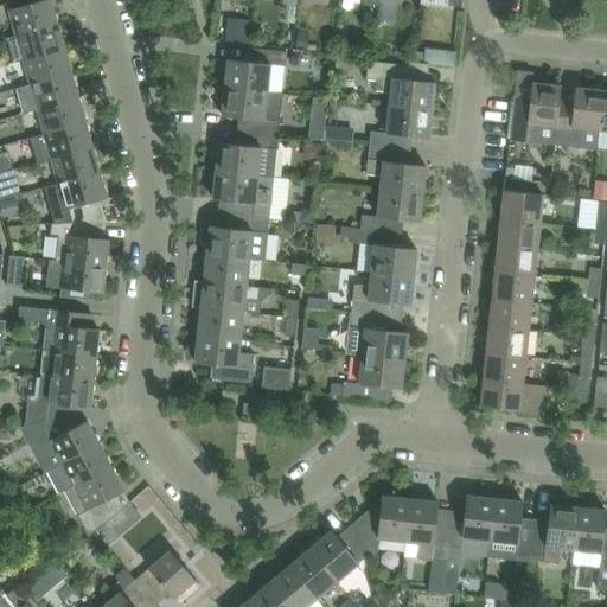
[(44,0),(8,11),(16,36),(57,24),(50,0),(44,0)]
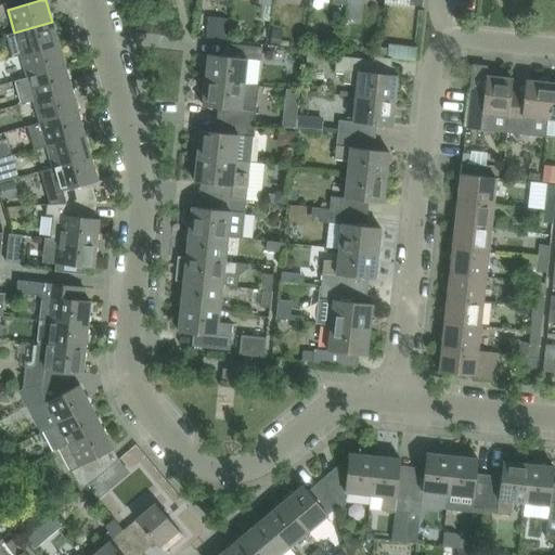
[(208,22),(206,35),(230,37),(231,27),(232,16),(227,16),(227,23),(208,22)]
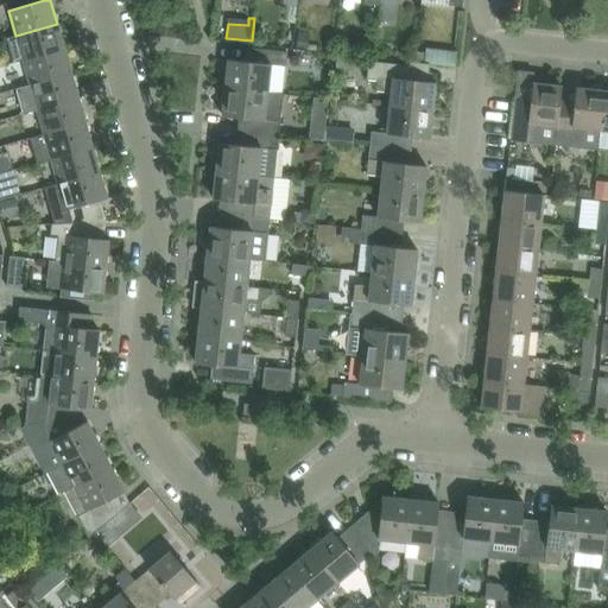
[(16,36),(6,39),(13,63),(23,61),(64,49),(57,24),(16,36)]
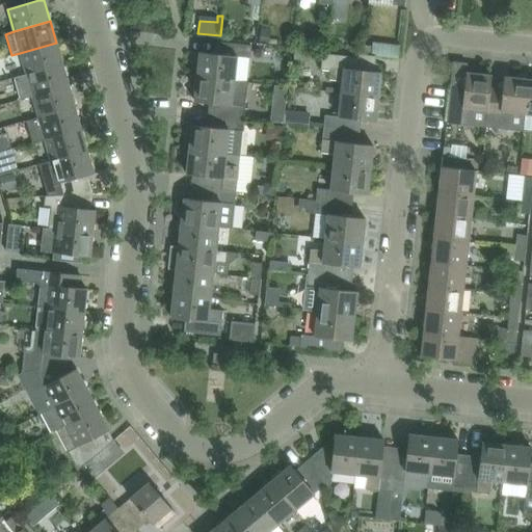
[(260,28),(259,41),(268,42),(269,29),(260,28)]
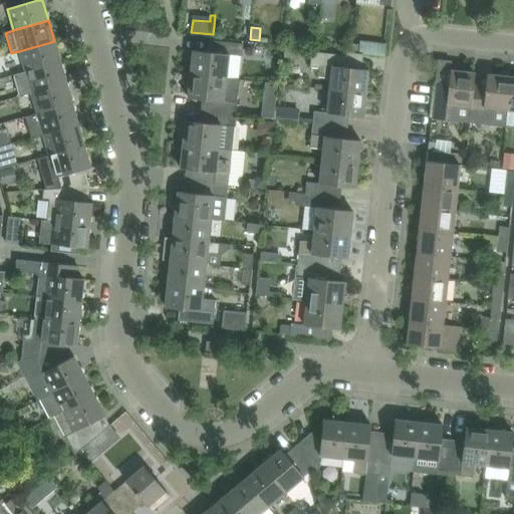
[(316,47),(318,35),(309,34),(307,46),(316,47)]
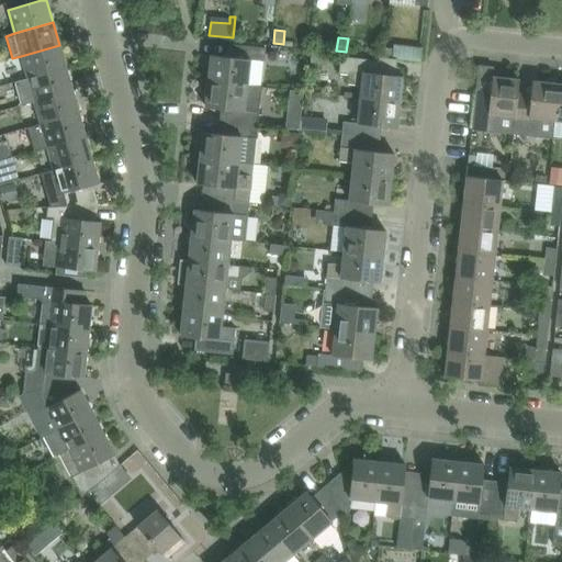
[(211,56),(208,81),(261,87),(263,62),(266,48),(227,44),(227,46),(235,46),(234,58),(211,56)]
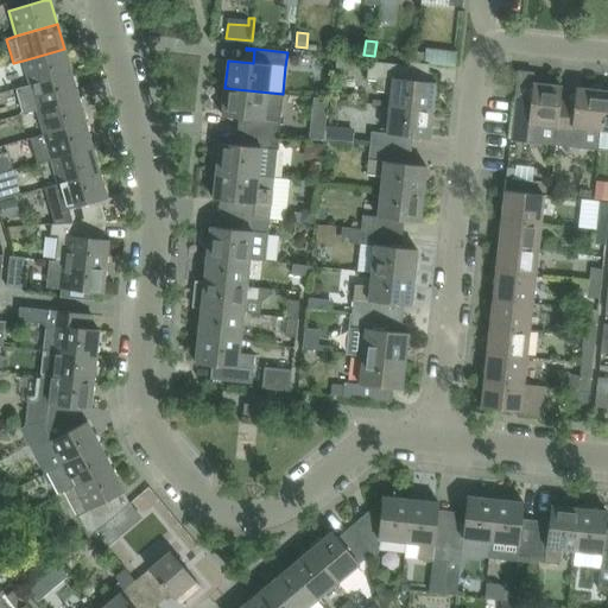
[(424,51),(423,63),(428,64),(443,65),(454,67),(455,51),(445,50),(424,48),(424,51)]
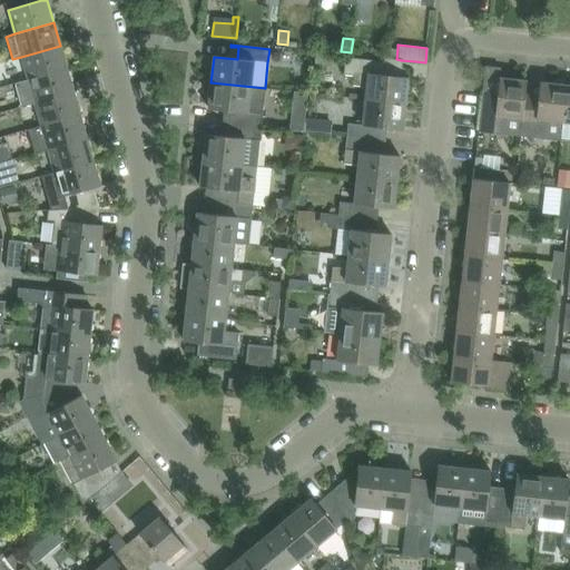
[(21,57),(28,80),(67,69),(60,46),(21,57)]
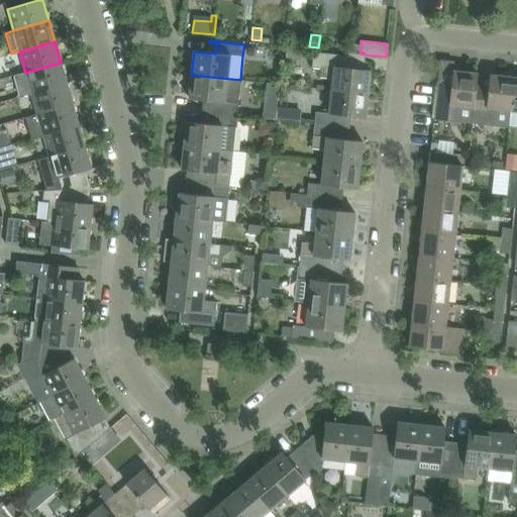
[(287,46),(285,58),(296,59),(297,47),(287,46)]
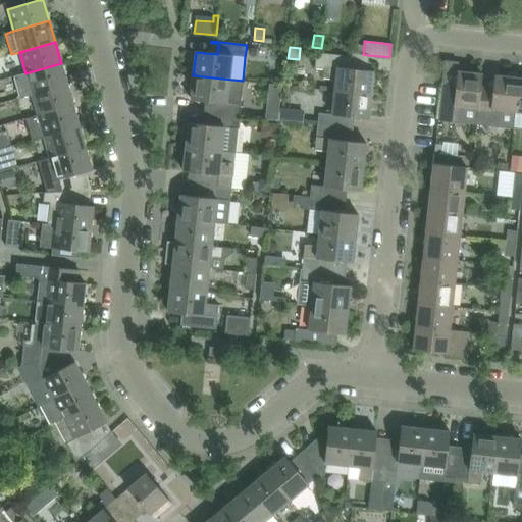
[(335,80),(334,92),(371,95),(373,71),(351,68),(352,57),(316,53),(314,68),(323,69),(322,79),(335,80)]
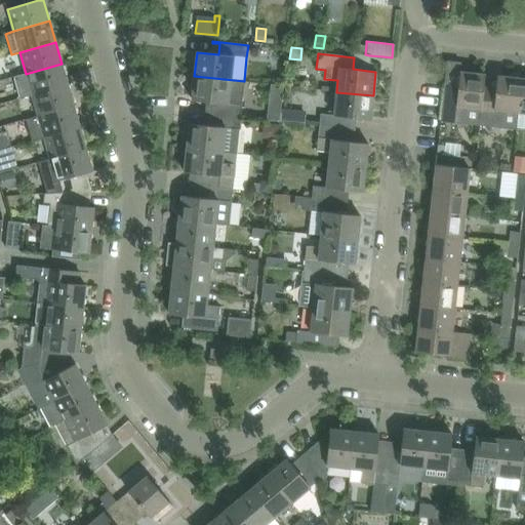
[(26,74),(14,77),(18,92),(19,98),(32,95),(68,85),(62,64),(26,74)]
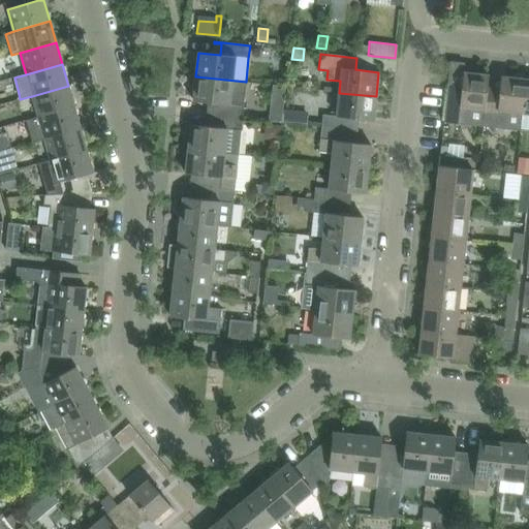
[(448,85),(444,122),(483,127),(484,115),(483,115),(484,110),(485,110),(487,89),(489,75),(463,72),(462,86),(448,85)]
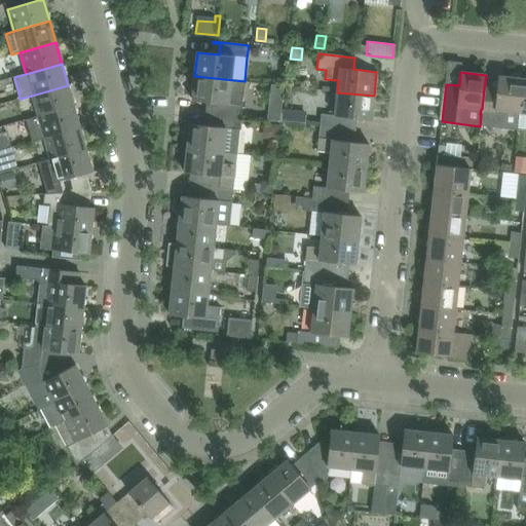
[(214,103),(212,115),(240,118),(242,106),(245,81),(194,76),(192,101),(214,103)]
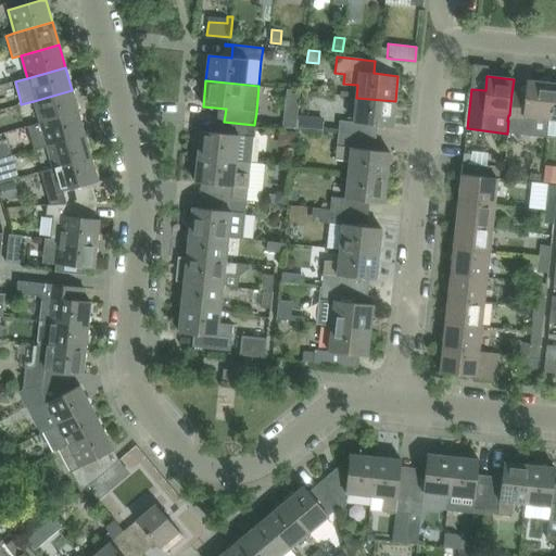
[(509,115),(508,115),(507,121),(508,121),(507,134),(546,138),(548,119),(553,84),(527,80),(525,95),(512,93),(509,115)]
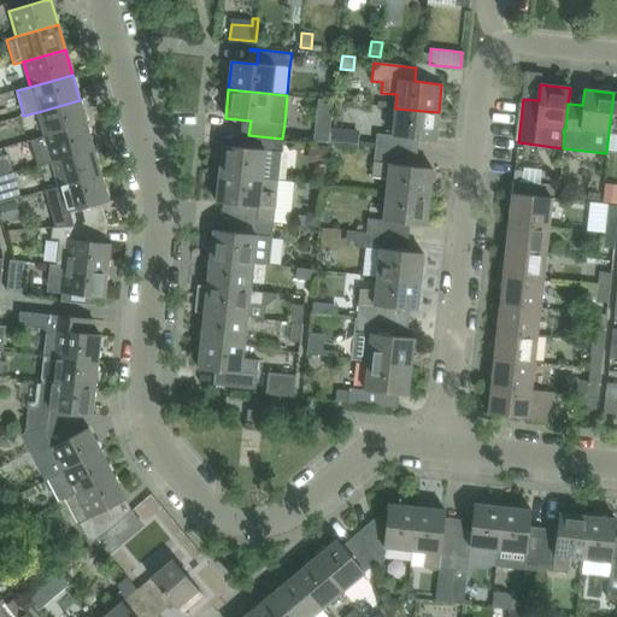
[(616,93),(613,93),(609,133),(606,153),(607,151),(616,151),(616,93)]
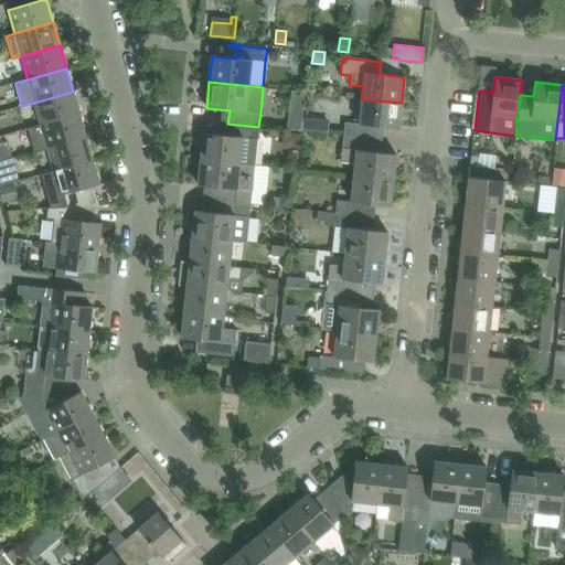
[(73,92),(34,103),(41,125),(80,115),(73,92)]
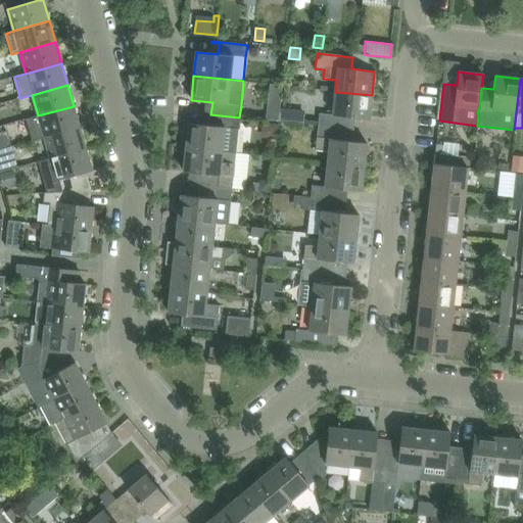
[(319,113),(318,126),(332,128),(333,115),(348,117),(352,117),(369,120),(372,95),(335,92),(332,115),(319,113)]
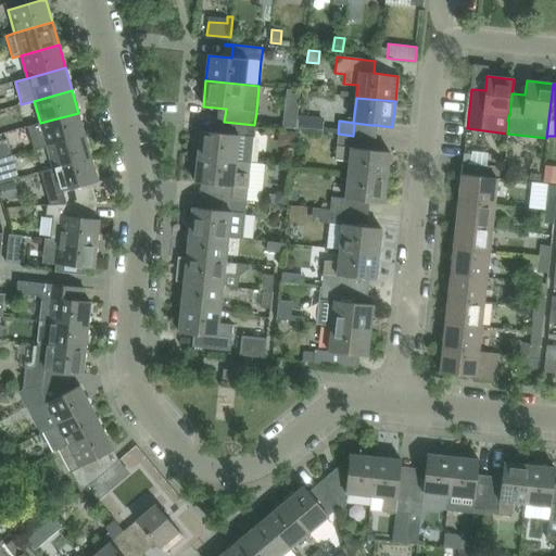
[(40,123),(28,126),(35,149),(47,146),(85,135),(78,113),(40,123)]
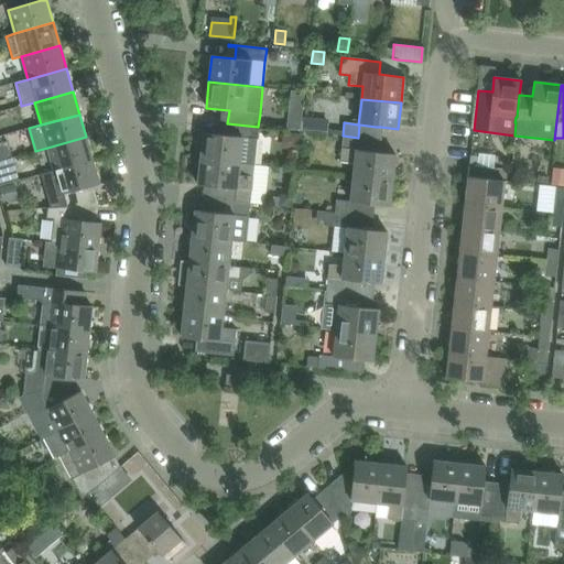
[(303,117),(301,131),(315,132),(316,123),(312,118),(303,117)]
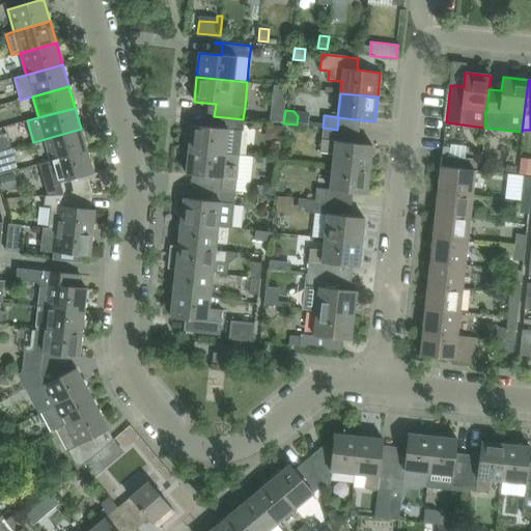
[(242,131),(243,119),(214,116),(213,128),(191,126),(189,150),(226,155),(240,156),(242,131)]
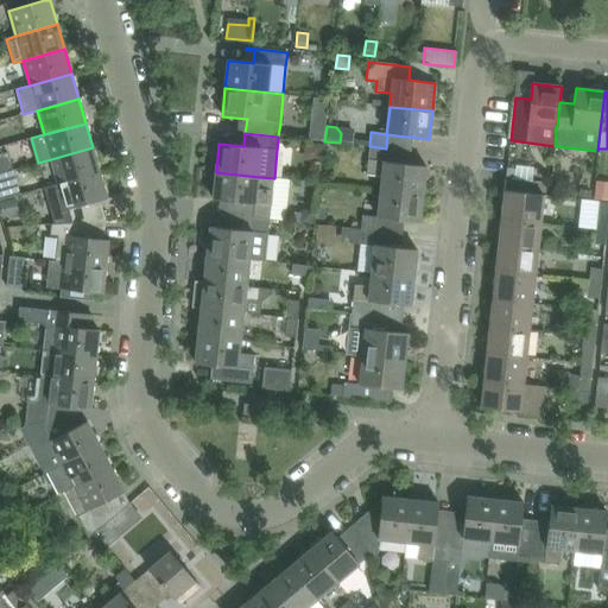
[(386,149),(369,146),(368,160),(366,175),(381,177),(380,190),(423,195),(426,166),(384,162),(386,149)]
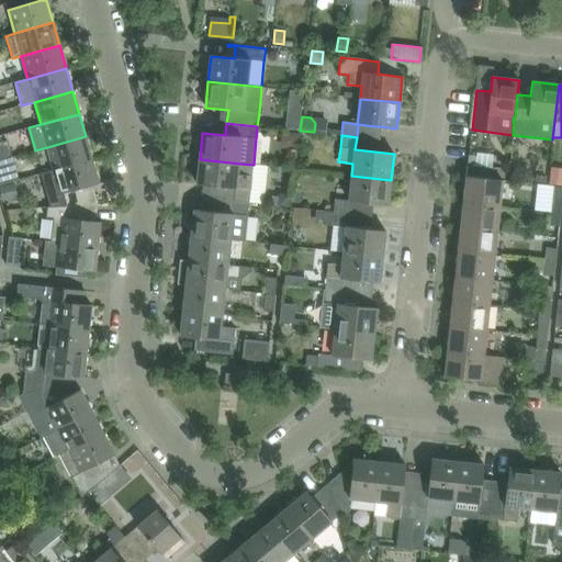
[(47,147),(54,170),(92,159),(86,136),(47,147)]
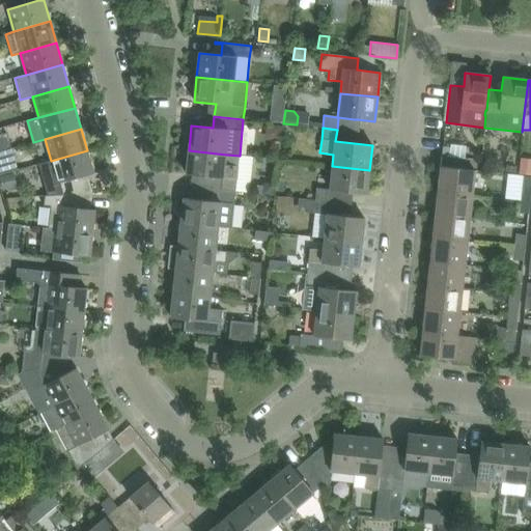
[(51,161),(39,164),(48,196),(62,195),(92,191),(87,174),(93,173),(87,150),(51,161)]
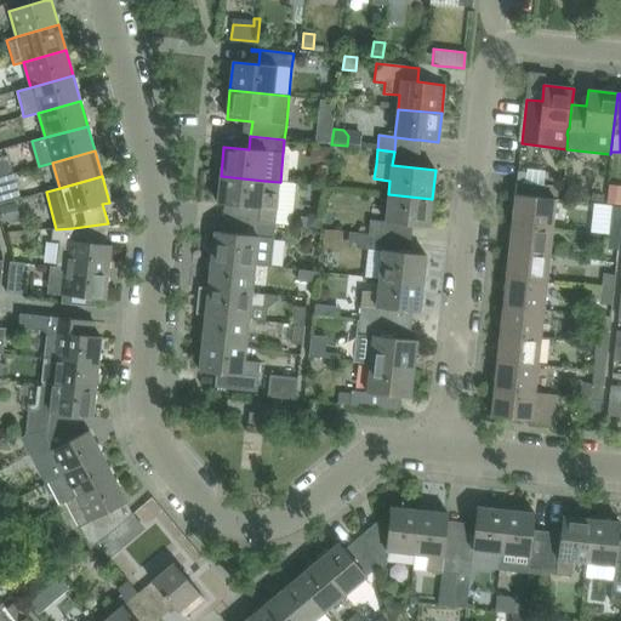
[(243,206),(240,221),(275,224),(280,182),(265,181),(221,176),(217,204),(243,206)]
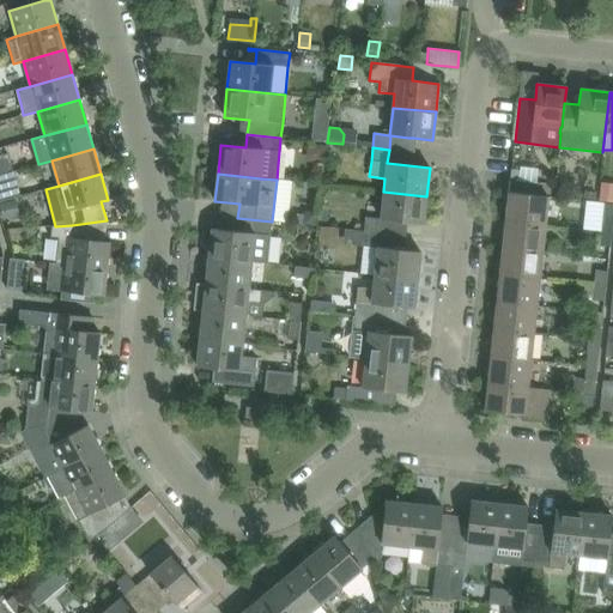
[(510,181),(509,193),(535,195),(536,183),(535,183),(517,181),(510,181)]
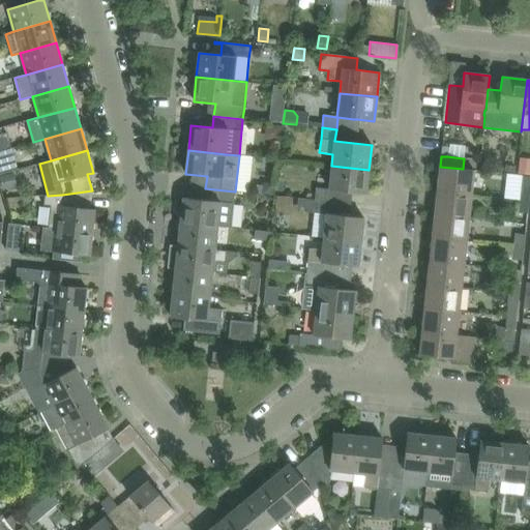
[(315,201),(341,203),(342,192),(366,194),(369,170),(331,166),(329,189),(316,188),(315,201)]
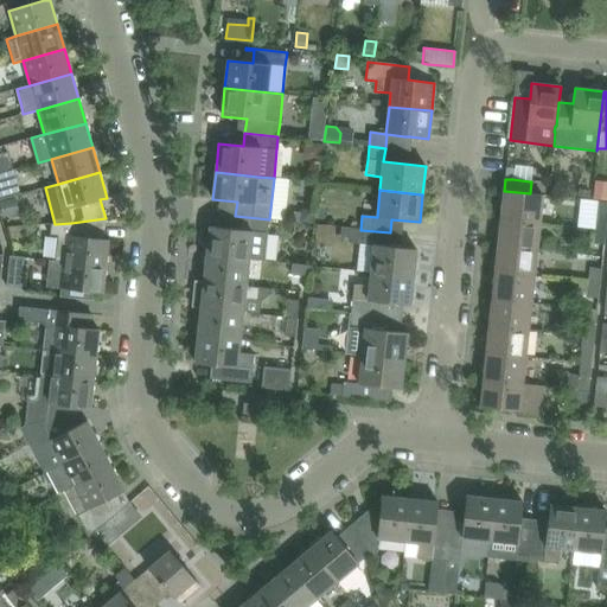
[(504,191),(500,218),(540,223),(543,195),(530,193),(504,191)]
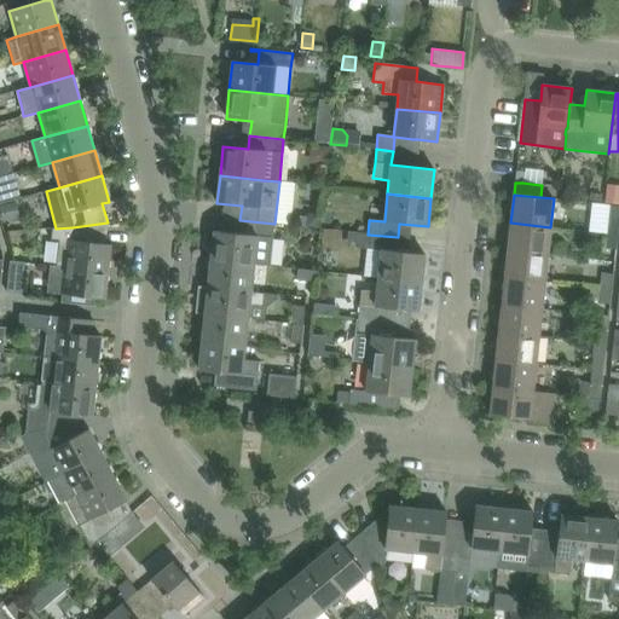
[(300,217),(298,226),(306,227),(307,226),(319,227),(320,214),(312,214),(307,217),(300,217)]
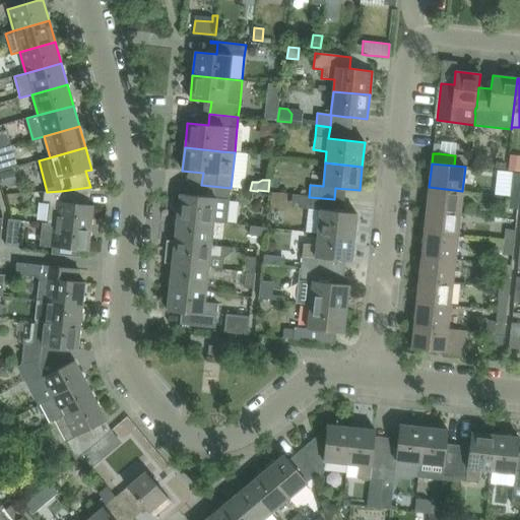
[(519,185),(510,184),(509,196),(519,197),(519,188),(519,185)]
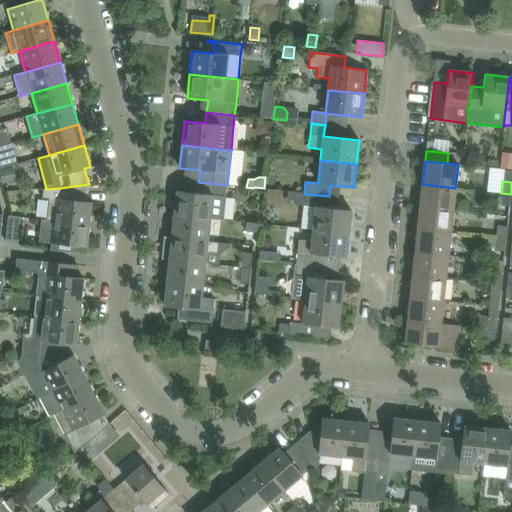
[(177,191),(174,215),(210,219),(223,220),(227,185),(198,182),(197,193),(177,191)]
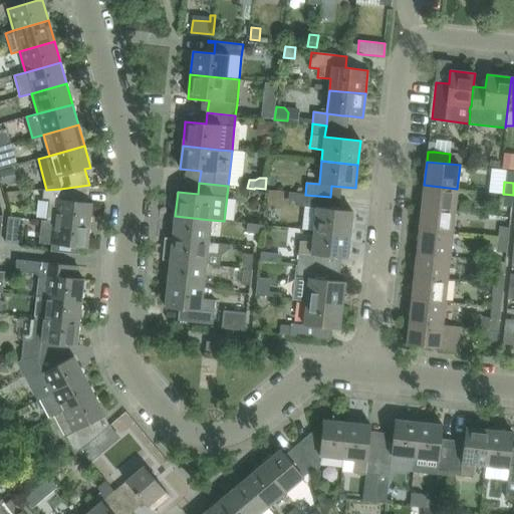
[(47,221),(52,222),(89,226),(91,203),(87,203),(89,185),(60,189),(46,190),(44,190),(43,199),(49,200),(47,221)]
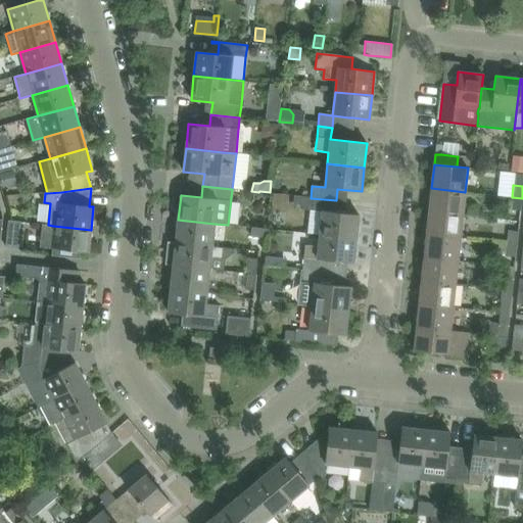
[(431,188),(429,211),(463,215),(465,192),(431,188)]
